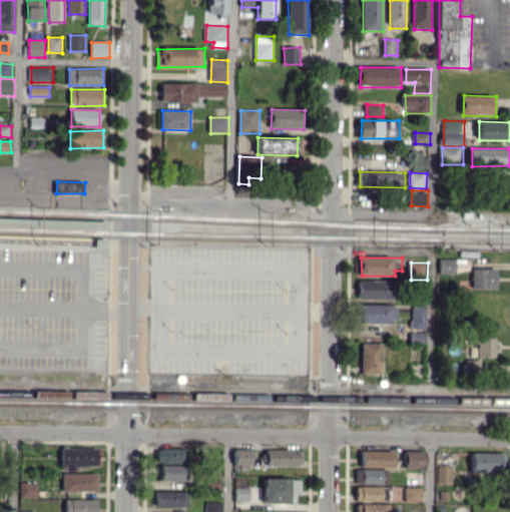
[(499,269),(475,269),(475,290),(500,289),(499,269)]
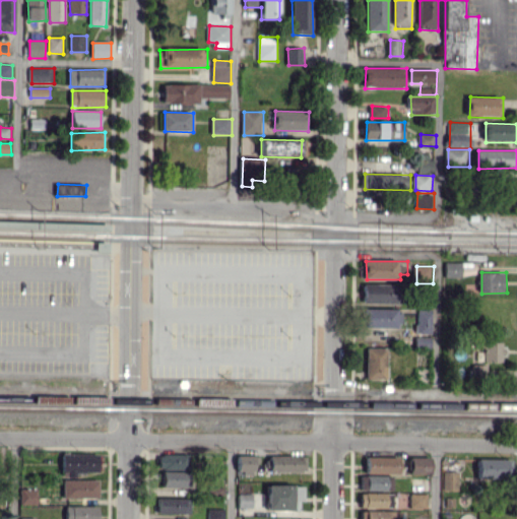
[(400,304),(400,284),(366,284),(367,305),(400,304)]
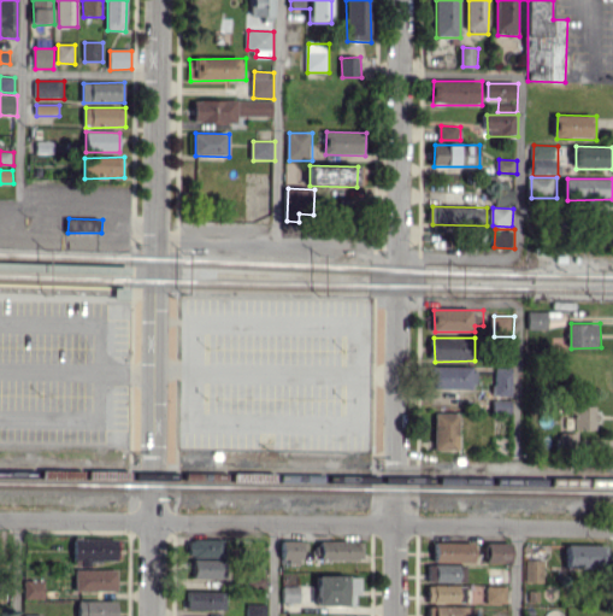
[(435,388),(479,389),(479,369),(435,368),(435,388)]
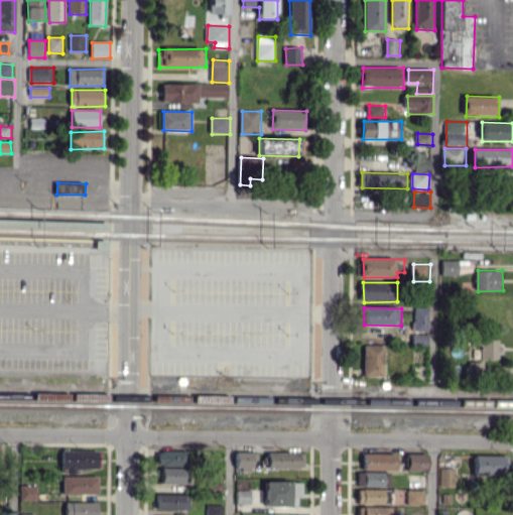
[(431,308),(417,307),(416,332),(430,332),(431,308)]
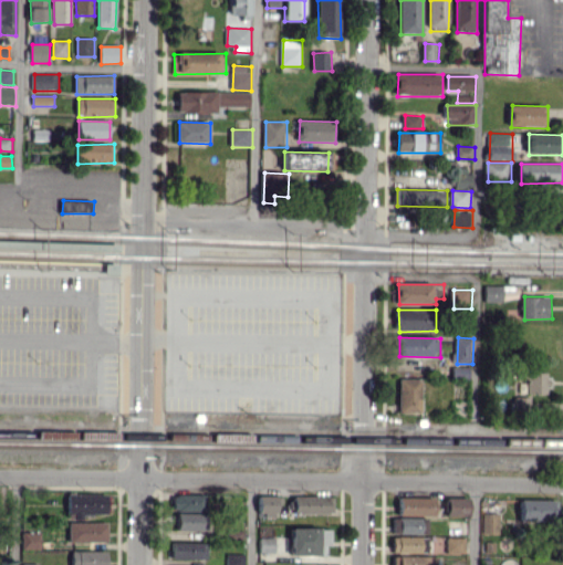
[(472,368),(456,367),(456,378),(472,379),(472,368)]
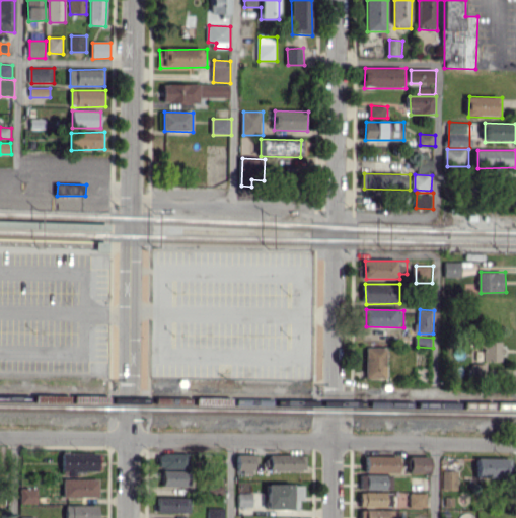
[(505,342),(486,343),(486,362),(505,361),(505,342)]
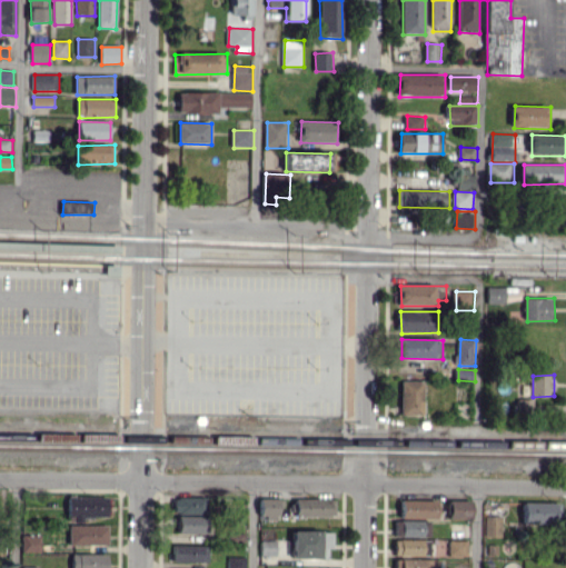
[(405,415),(426,416),(426,381),(405,381),(405,415)]
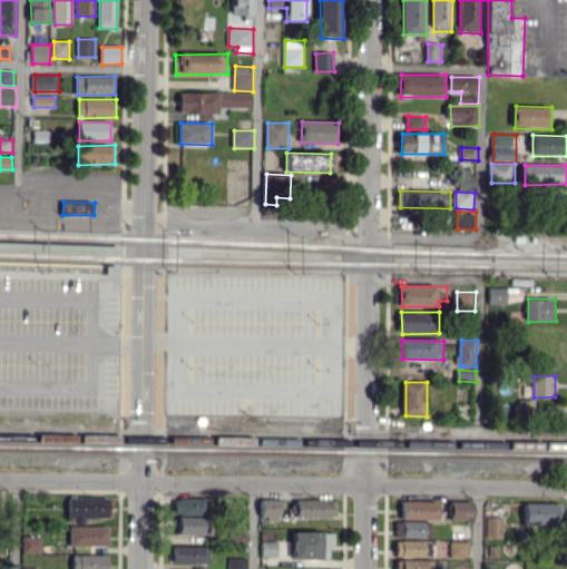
[(526,401),(525,413),(539,414),(539,401),(526,401)]
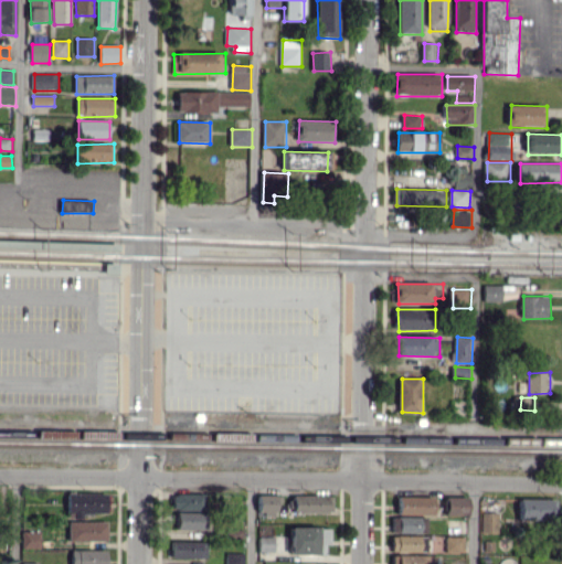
[(110,493),(72,493),(72,519),(86,519),(86,514),(109,514),(110,493)]
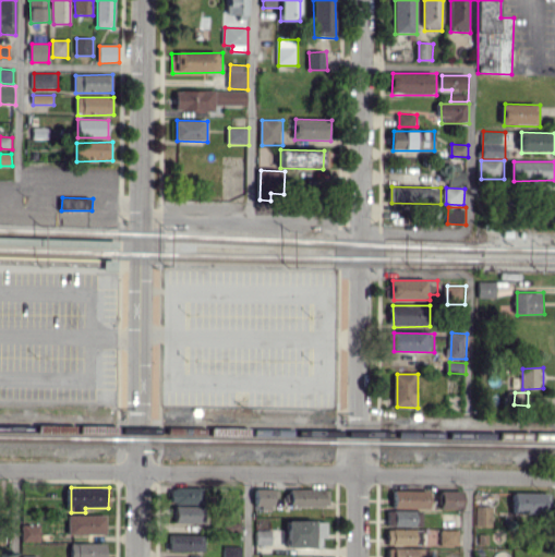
[(205,488),(175,488),(175,504),(205,505),(205,488)]
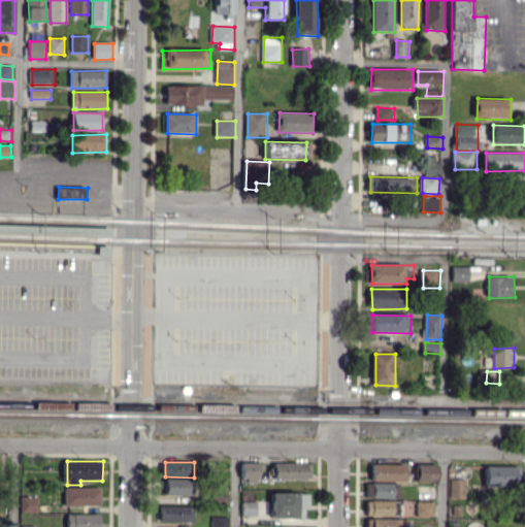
[(262,483),(263,463),(244,463),(243,482),(262,483)]
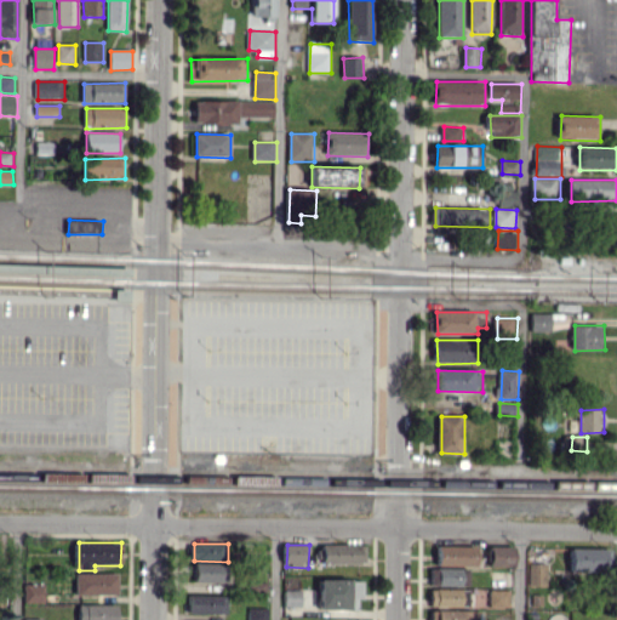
[(369,546),(321,546),(321,564),(369,564),(369,546)]
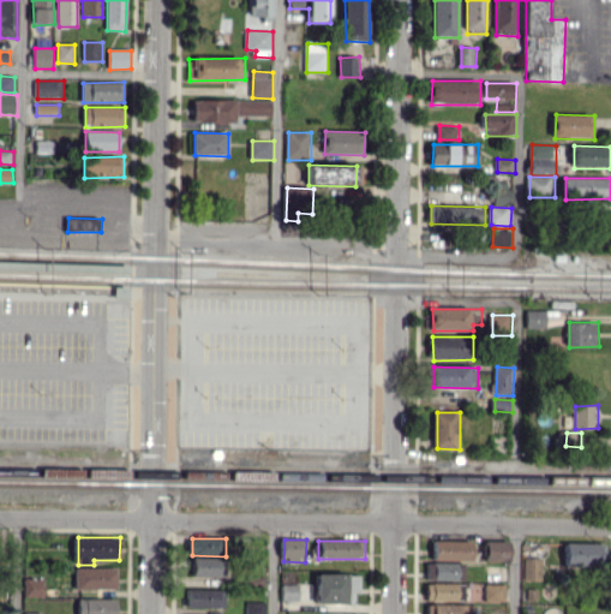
[(437,560),(474,561),(475,542),(437,541),(437,560)]
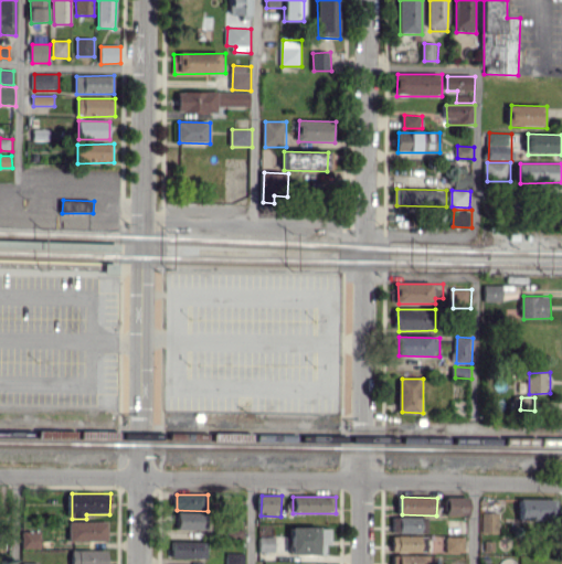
[(472,517),(472,498),(448,498),(448,517),(472,517)]
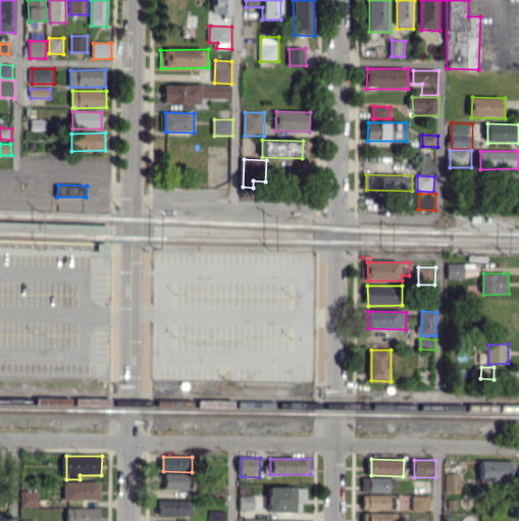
[(518,462),(482,462),(482,481),(518,480),(518,462)]
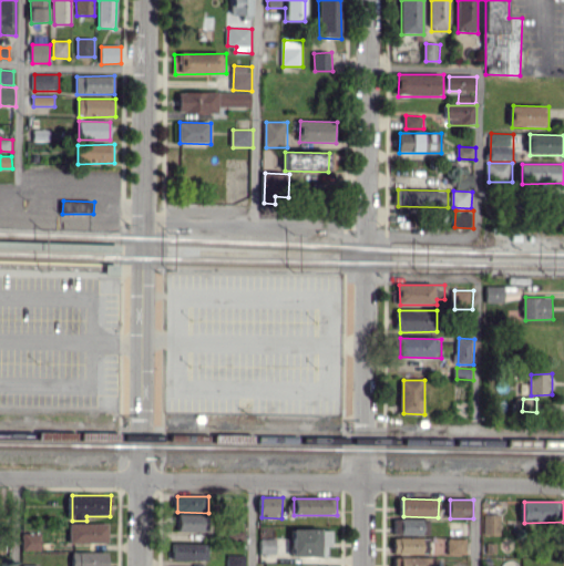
[(503,515),(486,514),(486,535),(503,536),(503,515)]
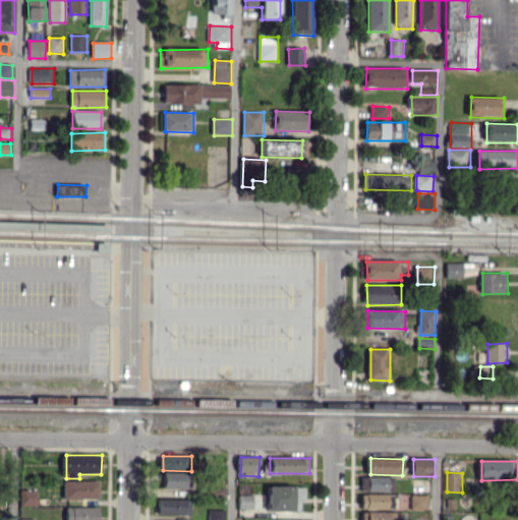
[(192,473),(166,473),(166,488),(191,489),(192,473)]
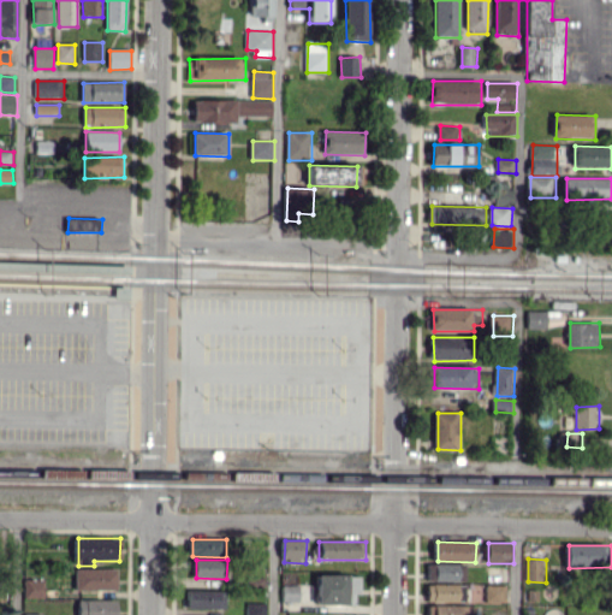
[(469,583),(469,565),(431,565),(431,581),(469,583)]
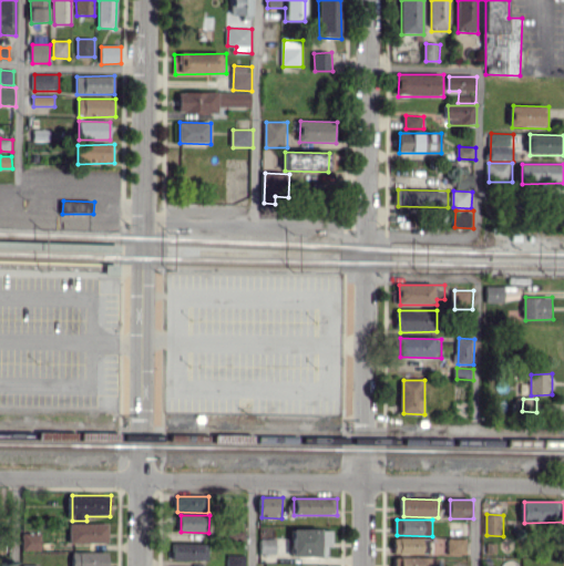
[(72,544),(110,544),(111,524),(72,524),(72,544)]
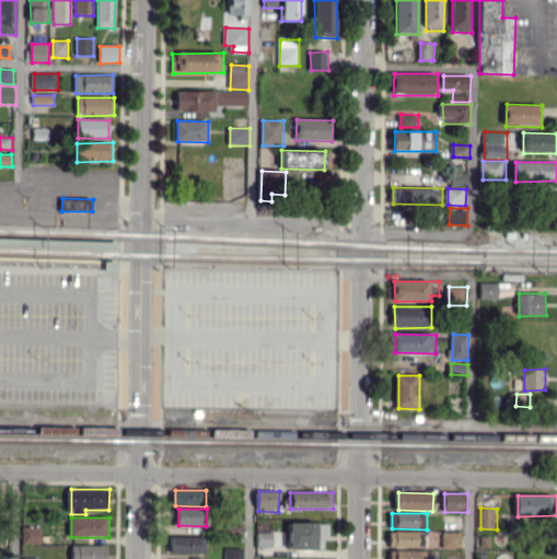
[(291,550),(325,551),(326,540),(331,540),(331,524),(291,523),(291,550)]
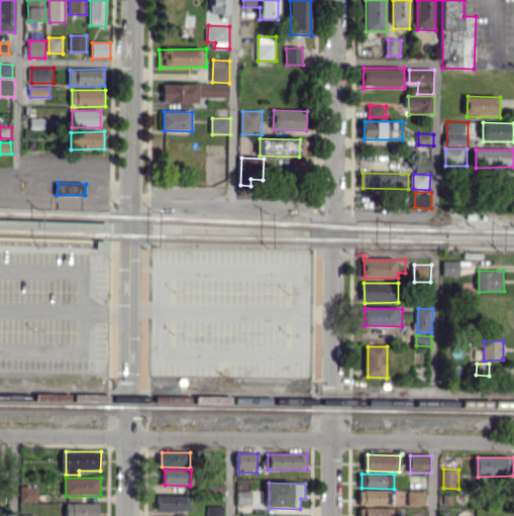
[(40,502),(40,487),(23,487),(23,502),(40,502)]
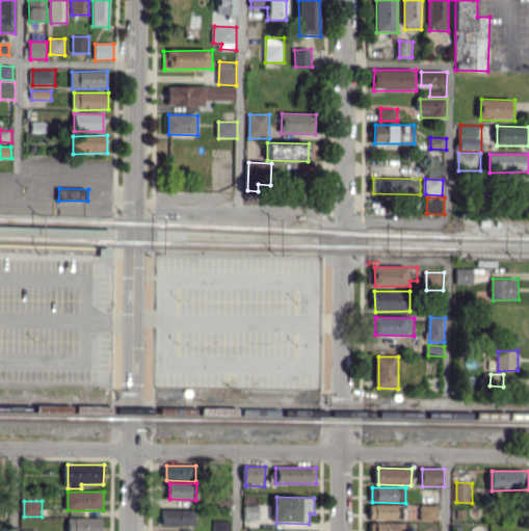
[(404,505),(372,505),(372,521),(405,520),(404,505)]
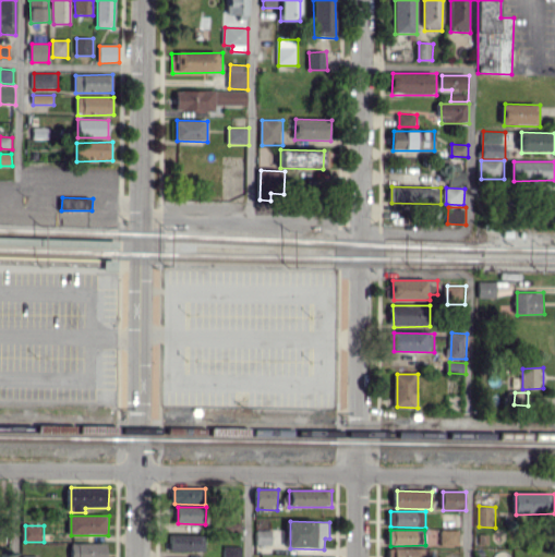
[(443,547),(461,547),(462,531),(444,530),(443,547)]
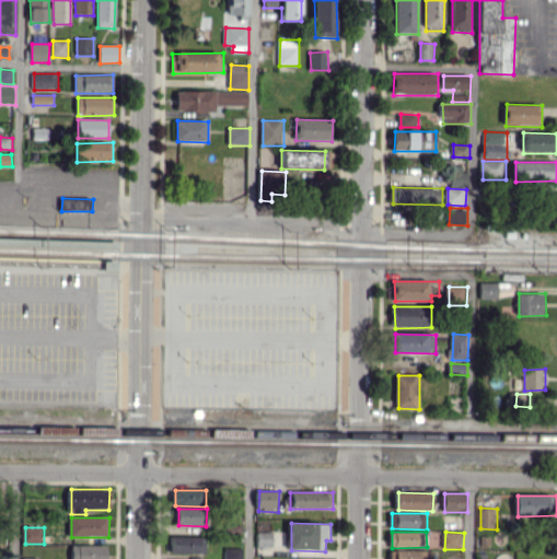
[(260,547),(276,547),(275,533),(259,533),(260,547)]
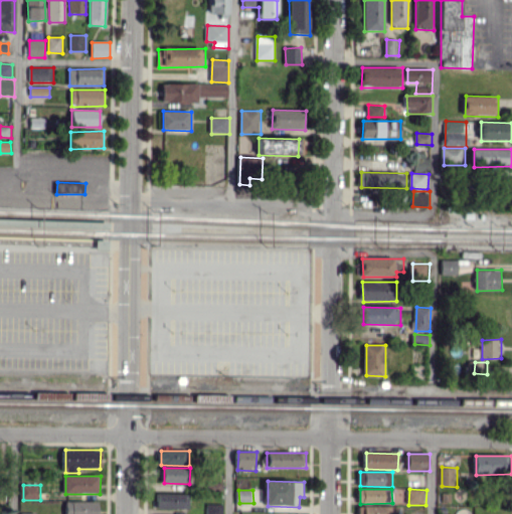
[(160,509),(191,509),(191,494),(160,494),(160,509)]
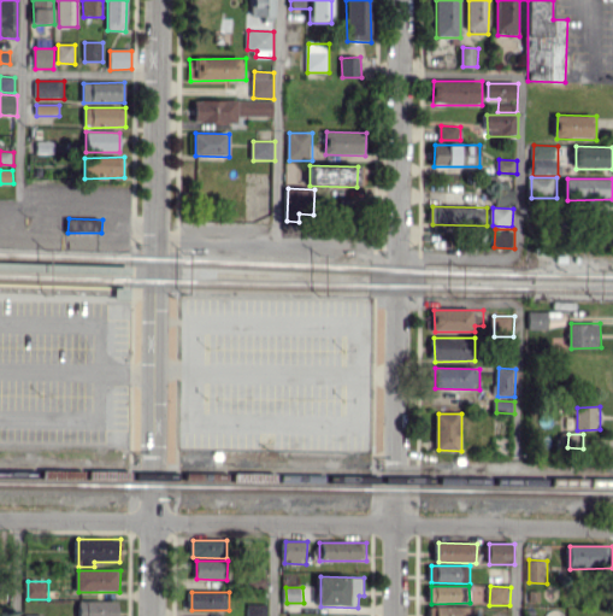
[(119,615),(119,602),(81,600),(81,615),(119,615)]
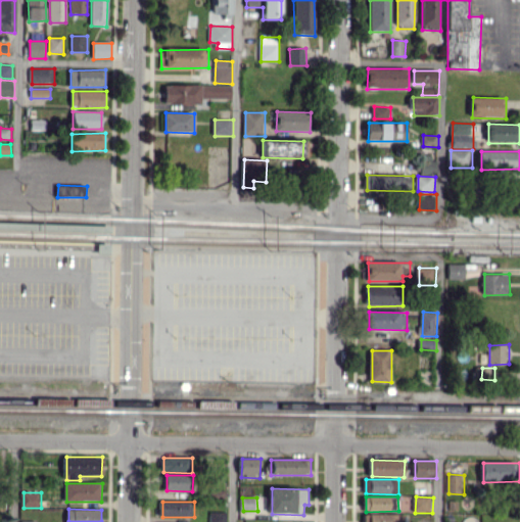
[(228,521),(229,512),(214,512),(214,521),(228,521)]
